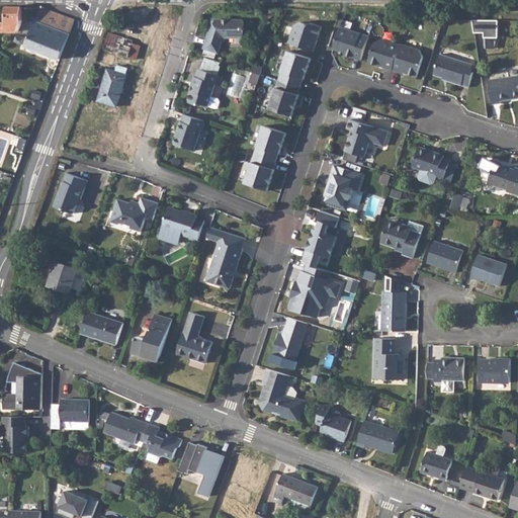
[(8,22),(4,22),(4,30),(19,30),(22,22),(22,7),(8,6),(8,22)]
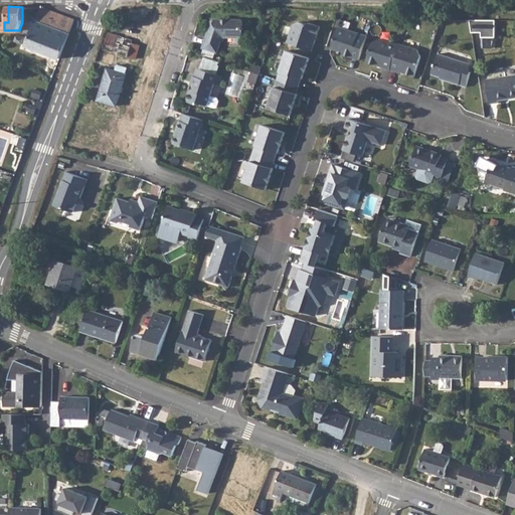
[(42,7),(27,45),(60,58),(62,52),(68,36),(75,19),(65,15),(52,10),(45,7),(42,7)]
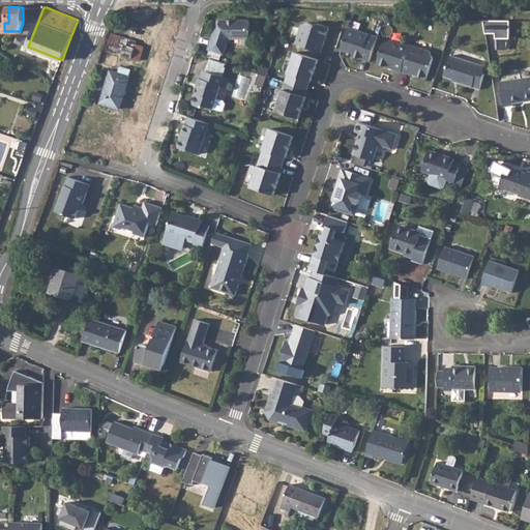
[(130,15),(125,38),(137,40),(141,41),(147,16),(130,15)]
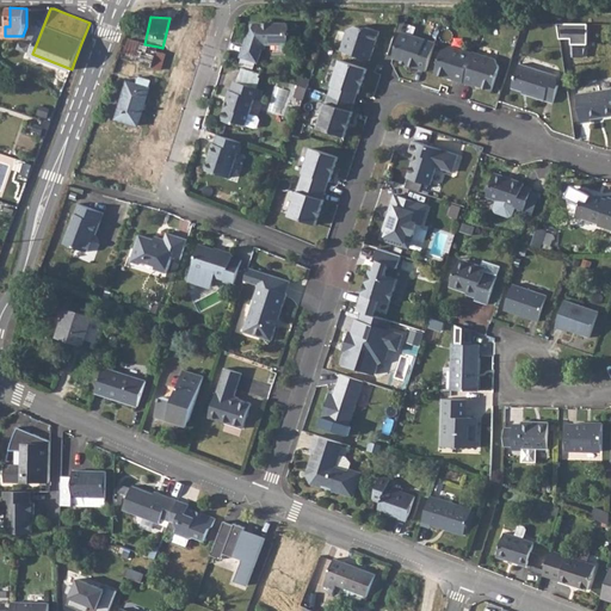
[(569,24),(559,23),(561,43),(573,41),(569,24)]
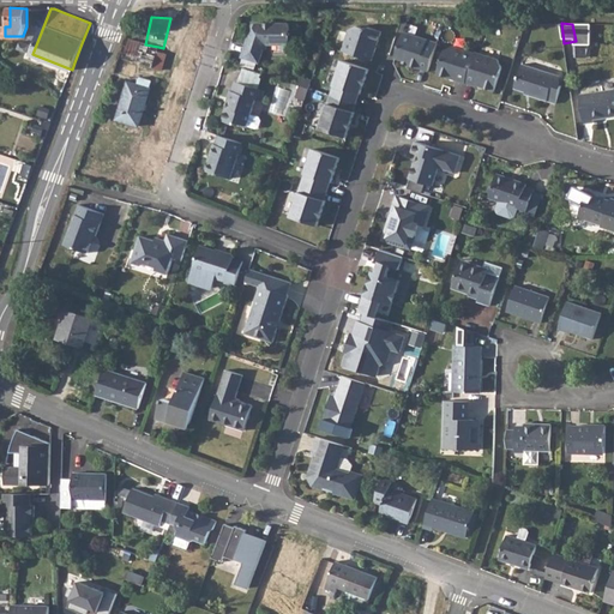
[(260,29),(253,26),(242,58),(260,64),(265,49),(269,50),(271,44),(292,44),(293,38),(290,38),(290,31),(293,31),(290,24),(263,24),(260,29)]
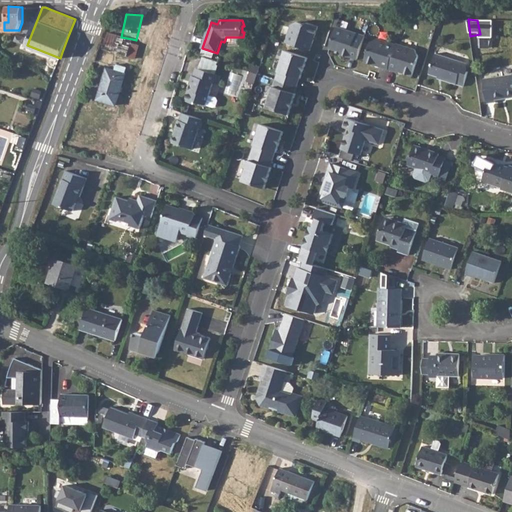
[(292,25),(286,43),(311,51),(319,27),(308,23),(307,25),(299,22),(292,25)]
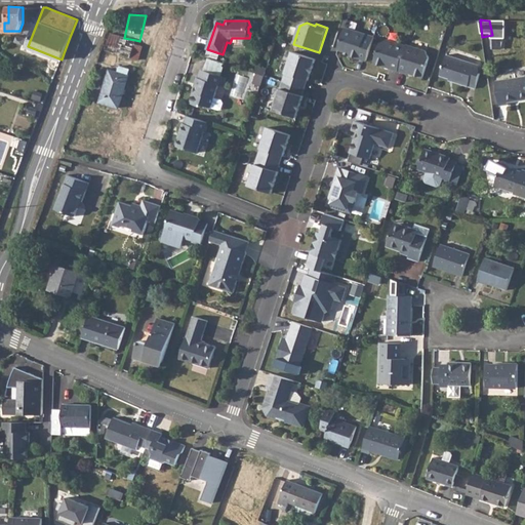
[(346,28),(338,50),(350,54),(349,56),(367,62),(374,37),(346,28)]
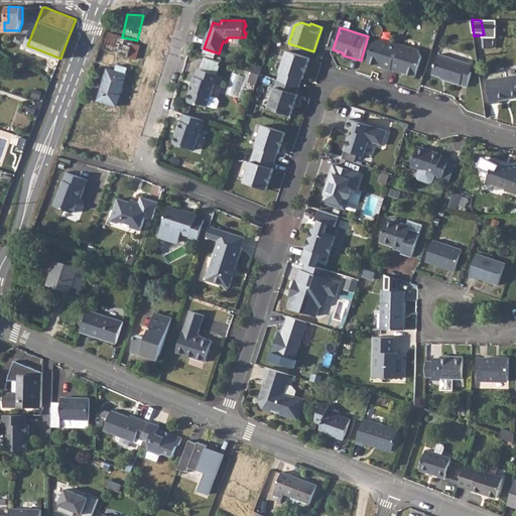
[(133,39),(122,37),(110,32),(105,49),(135,58),(139,45),(132,42),(133,39)]
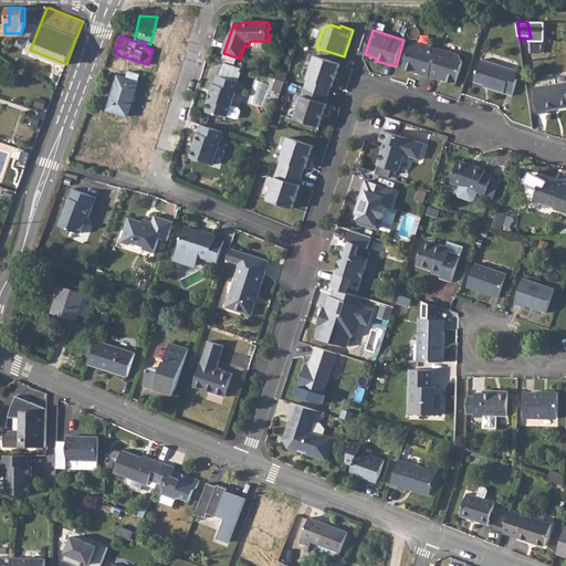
[(410,46),(404,69),(439,81),(439,79),(457,84),(463,63),(459,55),(439,49),(438,50),(418,43),(410,46)]
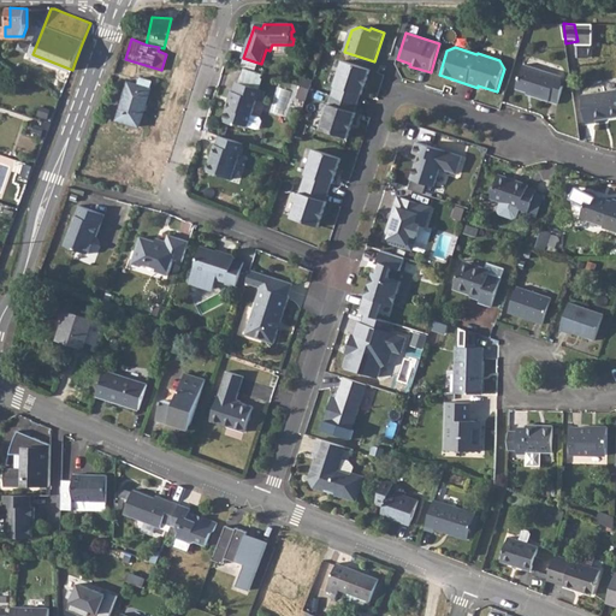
[(336,82),(344,60),(338,58),(330,80),(336,82)]
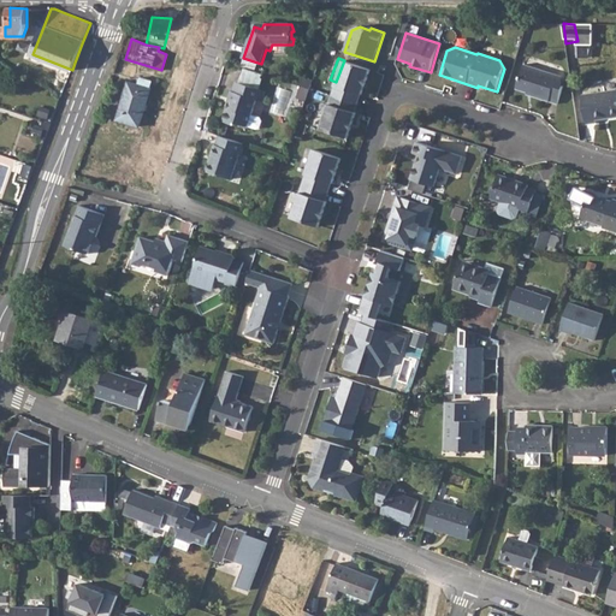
[(344,61),(321,129),(349,138),(356,114),(355,113),(361,94),(363,95),(371,70),(344,61)]
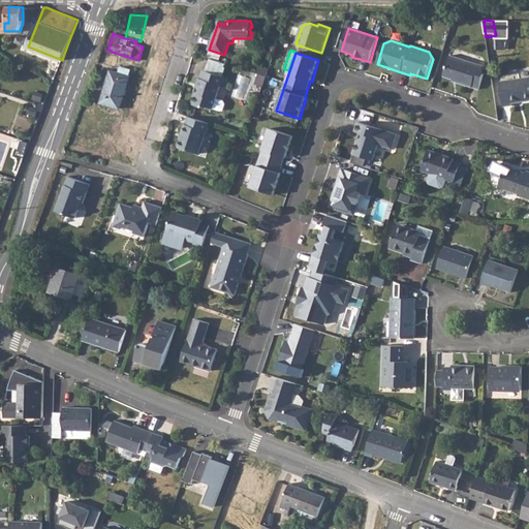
[(443,76),(453,80),(457,81),(457,83),(478,90),(484,74),(479,73),(481,66),(449,56),(443,76)]
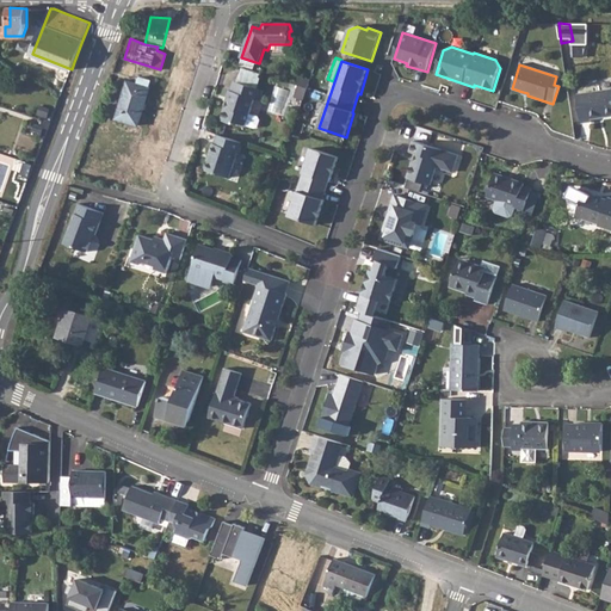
[(244,68),(239,82),(259,90),(264,74),(244,68)]
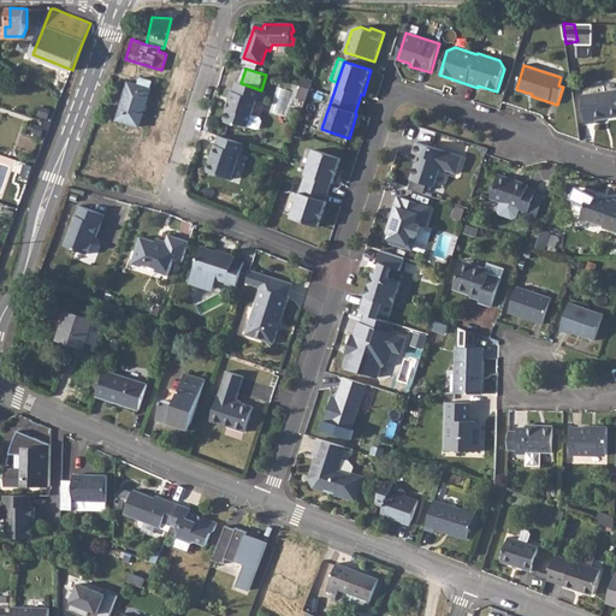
[(141,77),(138,86),(150,89),(153,81),(141,77)]
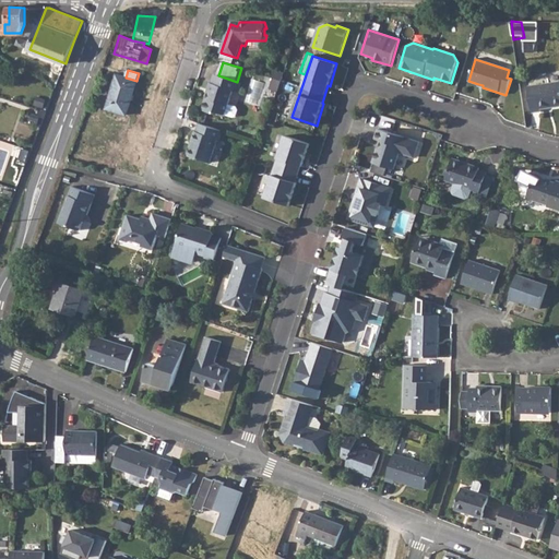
[(274,70),(272,78),(283,81),(285,73),(274,70)]
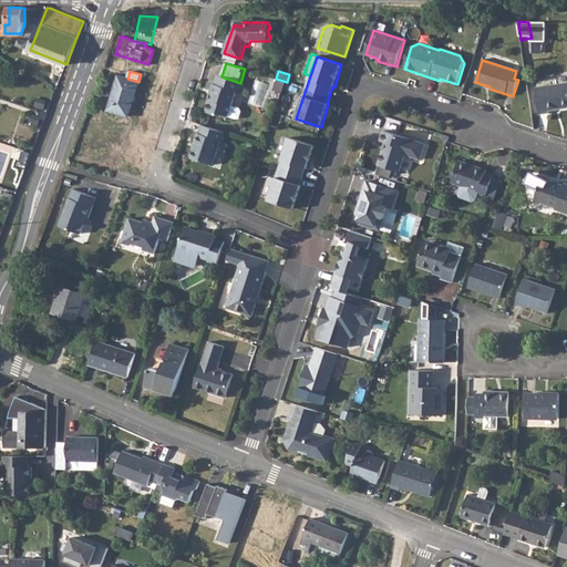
[(213,94),(206,112),(217,116),(222,114),(230,116),(239,120),(241,117),(244,112),(241,109),(234,106),(238,93),(244,94),(247,85),(218,75),(215,84),(214,84),(210,93),(213,94)]
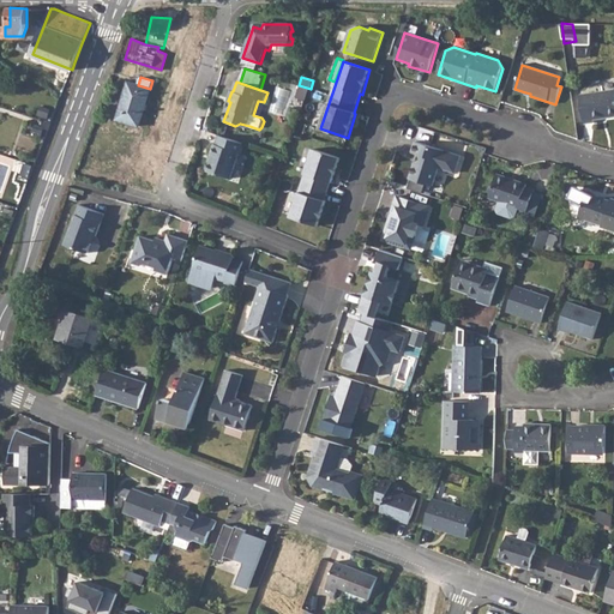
[(150,89),(138,85),(130,83),(118,120),(139,126),(150,89)]
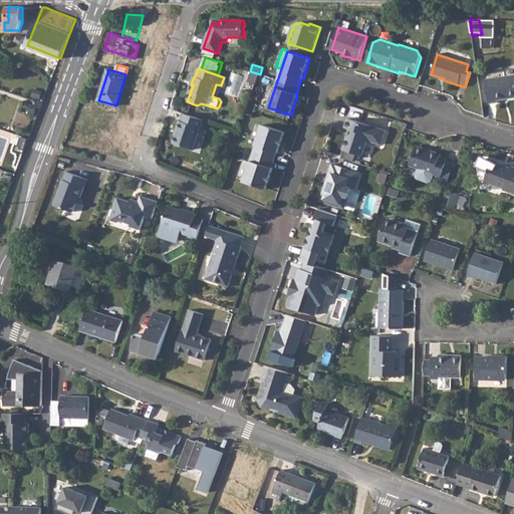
[(513,75),(486,79),(489,102),(496,101),(496,99),(513,96),(513,75)]
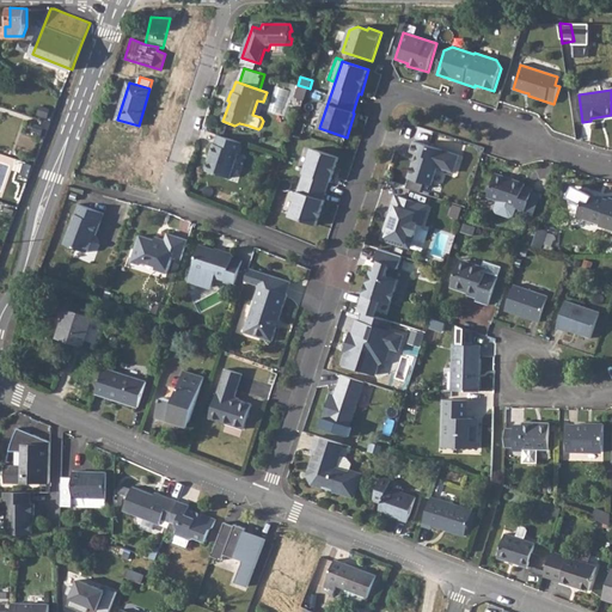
[(320,124),(326,103),(320,102),(313,122),(320,124)]
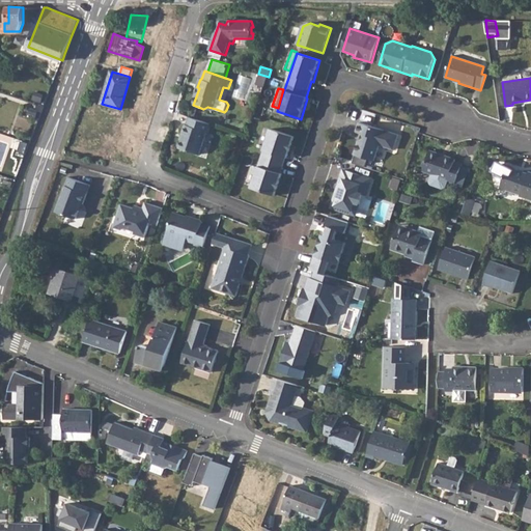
[(213,124),(190,117),(187,126),(185,124),(183,134),(184,135),(179,148),(200,156),(208,133),(210,133),(213,124)]
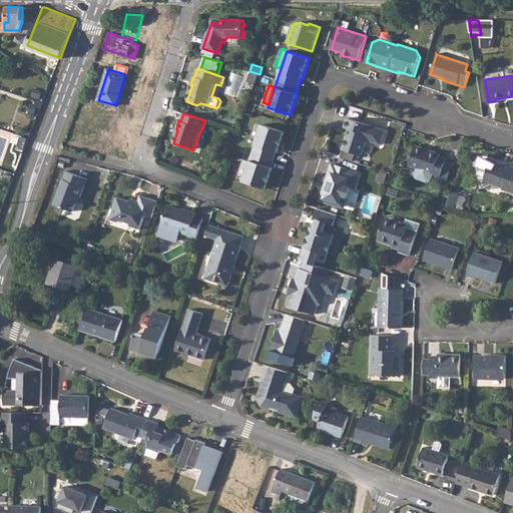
[(385,130),(348,118),(344,128),(351,130),(349,136),(347,135),(343,150),(362,156),(367,140),(381,144),(385,130)]
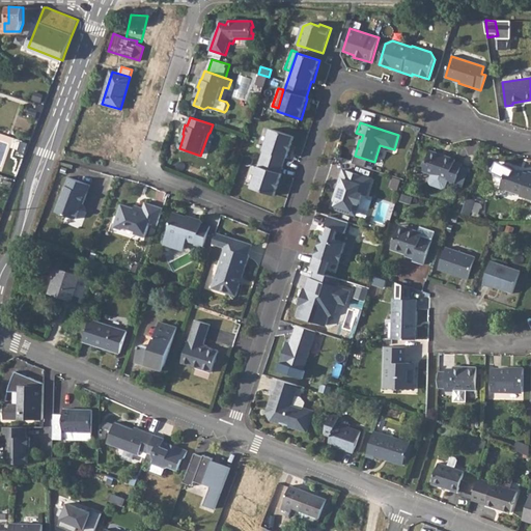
[(271,128),(266,127),(260,144),(266,146),(271,128)]
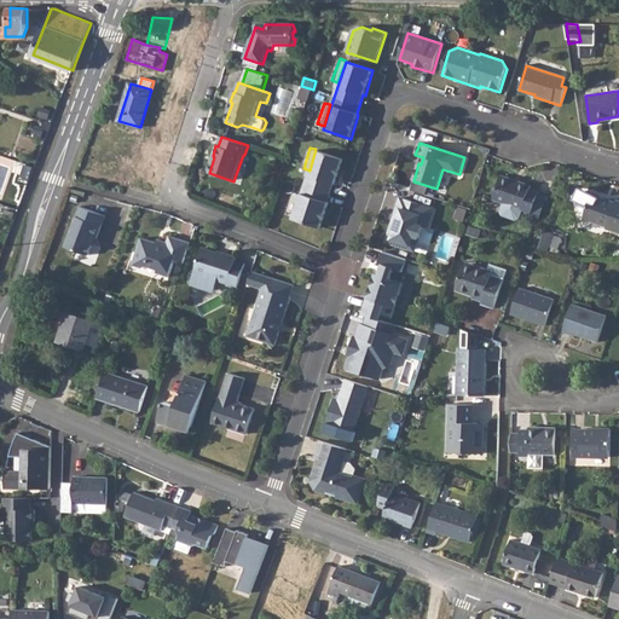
[(317,150),(294,219),(320,229),(329,203),(328,202),(334,184),(335,185),(343,160),(317,150)]
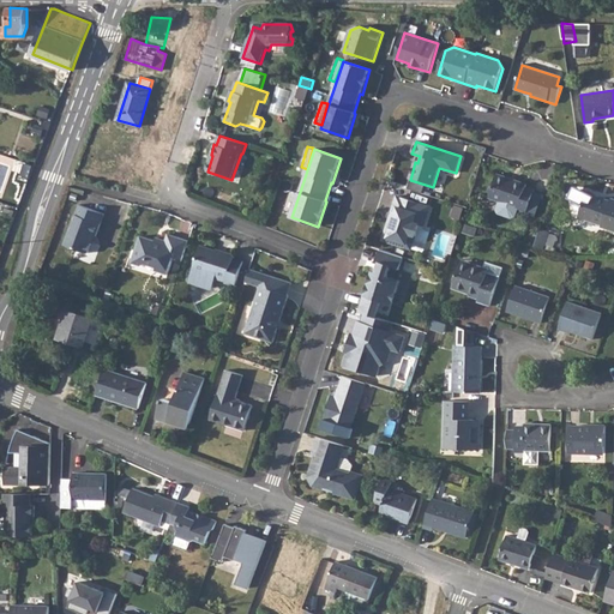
[(498,174),(489,198),(500,202),(497,210),(499,214),(512,218),(517,217),(519,211),(527,214),(535,190),(527,187),(528,185),(498,174)]
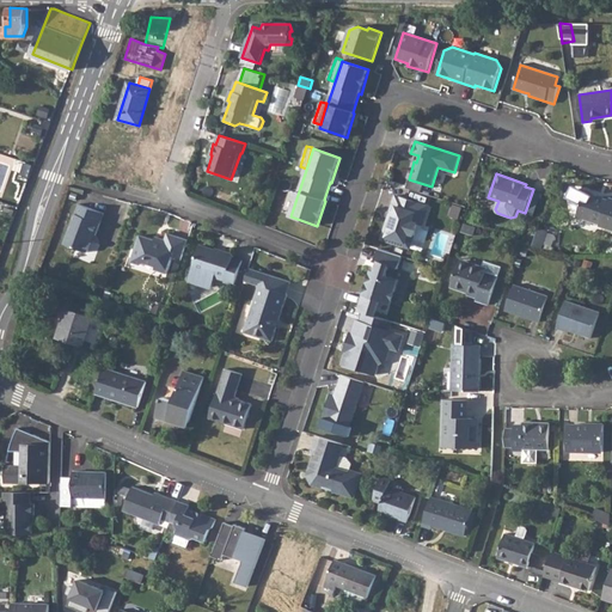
[(586,193),(577,216),(600,225),(600,226),(611,230),(611,199),(610,197),(609,201),(599,199),(599,197),(586,193)]
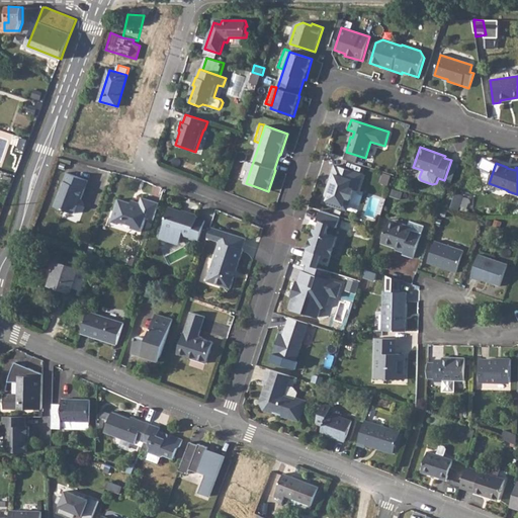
[(328,199),(327,204),(344,210),(348,207),(354,190),(358,191),(363,175),(335,166),(331,179),(333,179),(331,186),(329,185),(325,198),(328,199)]
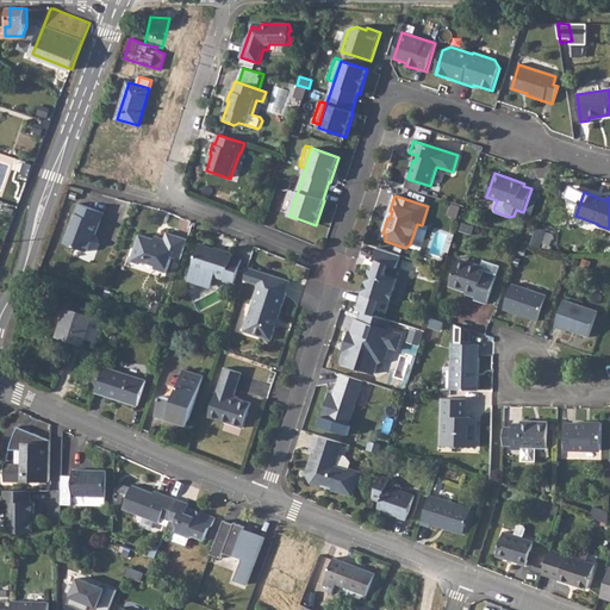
[(106,215),(81,205),(66,244),(89,253),(95,236),(98,236),(106,215)]
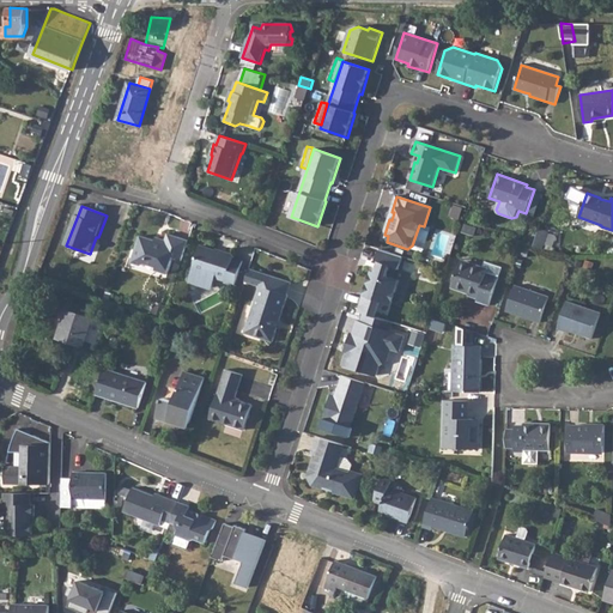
[(466,224),(463,232),(474,236),(477,228),(466,224)]
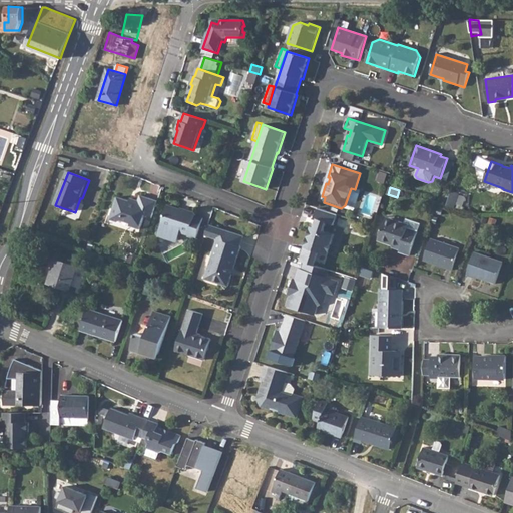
[(452,190),(446,205),(455,208),(460,193),(452,190)]
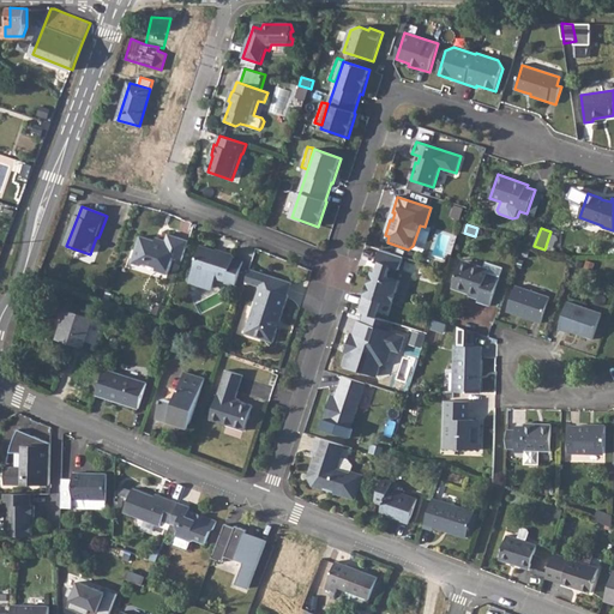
[(175,257),(184,260),(190,241),(169,235),(167,242),(158,240),(157,242),(140,236),(132,262),(143,265),(145,264),(157,268),(156,270),(169,274),(175,257)]
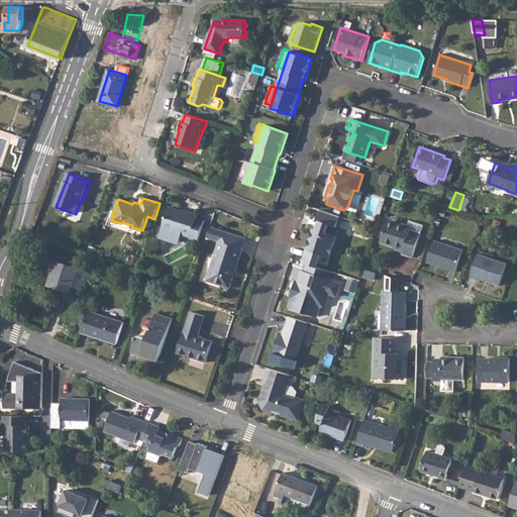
[(169,208),(163,228),(191,237),(191,239),(198,241),(205,221),(198,218),(199,216),(190,213),(189,215),(183,214),(183,212),(169,208)]
